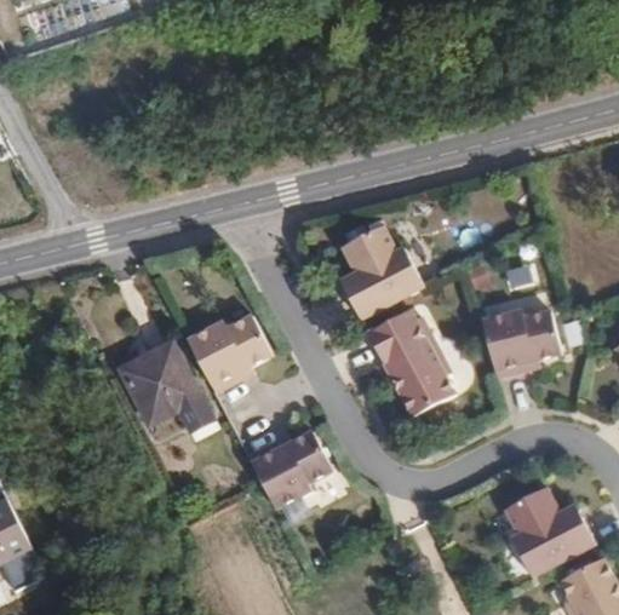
[(344,292),(360,321),(423,288),(402,249),(395,253),(382,228),(340,249),(359,283),(344,292)]
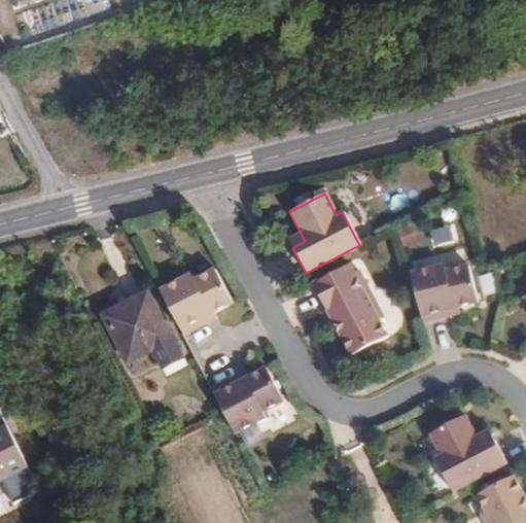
[(432,242),(455,238),(452,221),(429,225),(432,242)]
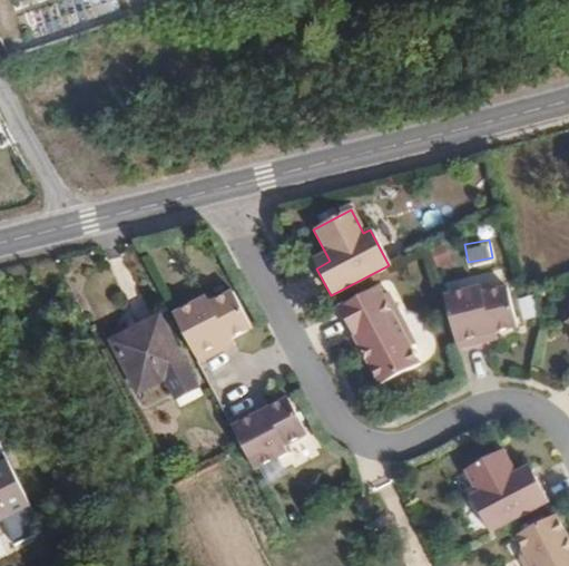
[(443,295),(458,347),(489,339),(487,332),(496,330),(518,324),(507,284),(481,291),(479,285),(443,295)]
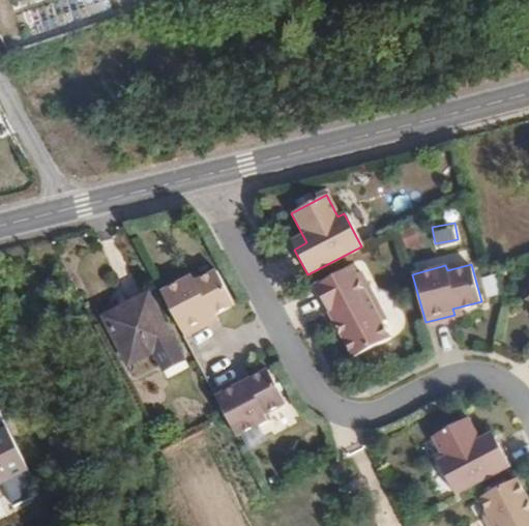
[(350,267),(314,287),(352,358),(388,339),(380,322),(385,320),(359,272),(354,274),(350,267)]
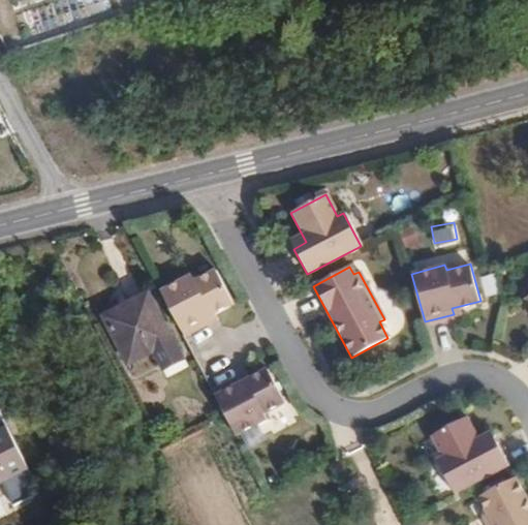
[(205,316),(212,312),(230,303),(212,269),(191,280),(188,275),(157,290),(181,335),(207,321),(205,316)]
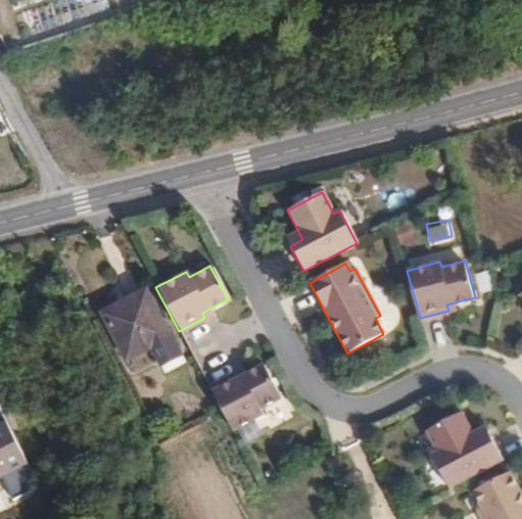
[(171,331),(147,286),(105,308),(128,352),(171,331)]
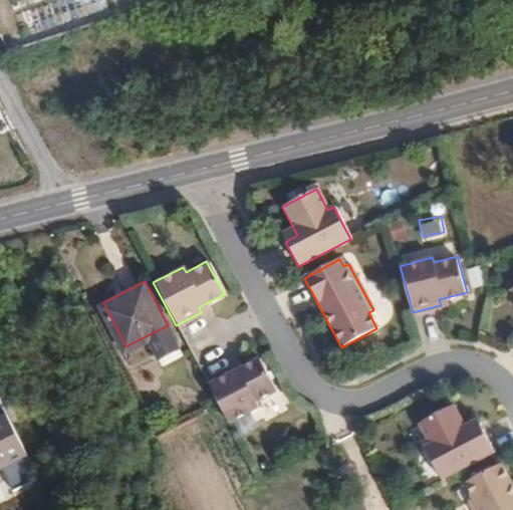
[(199,307),(201,312),(208,308),(206,303),(199,307)]
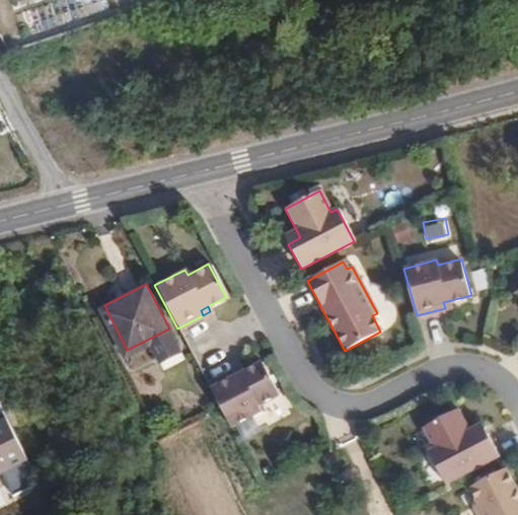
[(278,392),(260,360),(242,370),(234,374),(231,369),(207,382),(230,426),(260,410),(257,403),(278,392)]
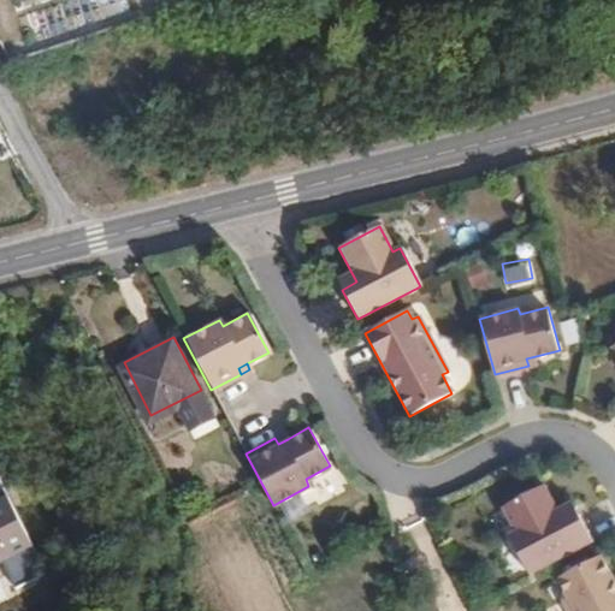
[(288,439),(284,433),(275,438),(278,444),(288,439)]
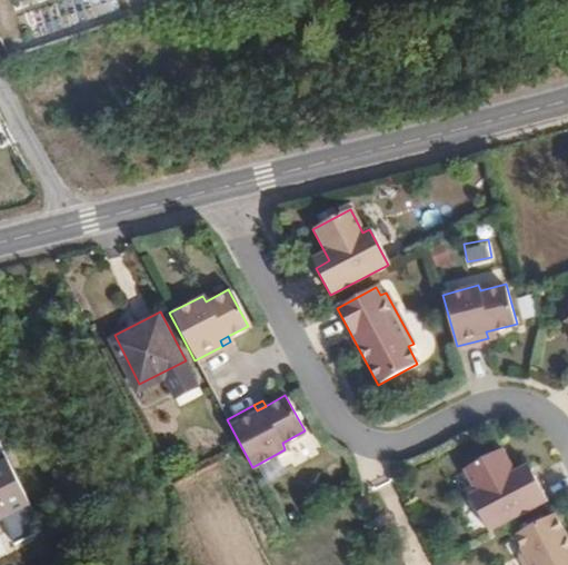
[(488,527),(548,497),(534,469),(519,477),(502,445),(465,465),(477,488),(470,493),(488,527)]
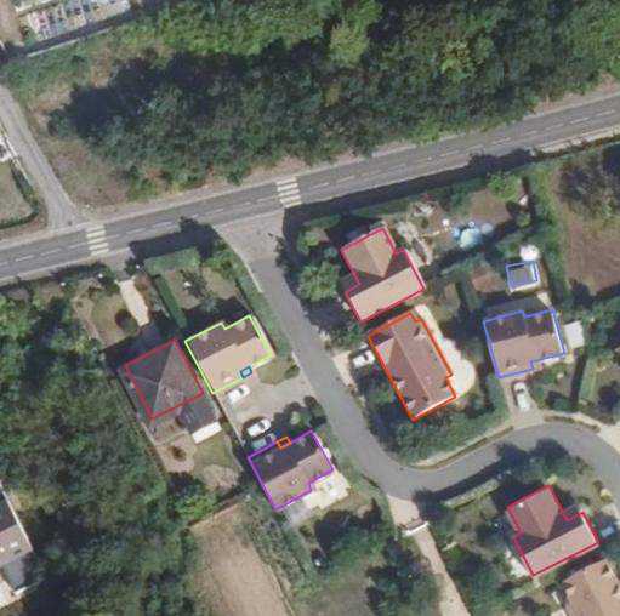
[(12,586),(45,570),(10,496),(0,500),(0,566),(3,565),(12,586)]
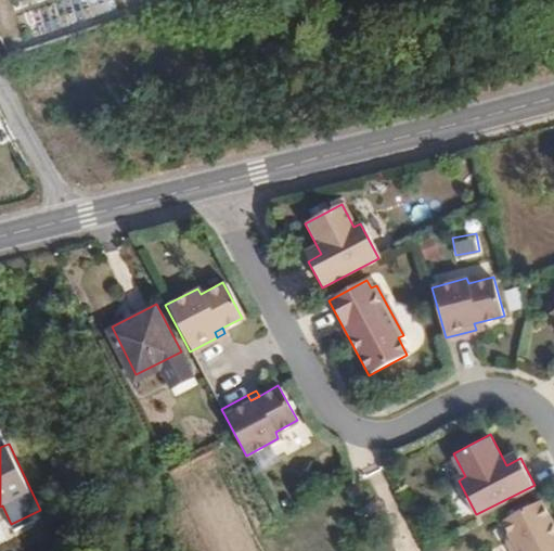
[(553,550),(553,522),(541,498),(502,519),(512,535),(506,537),(513,550),(553,550)]
